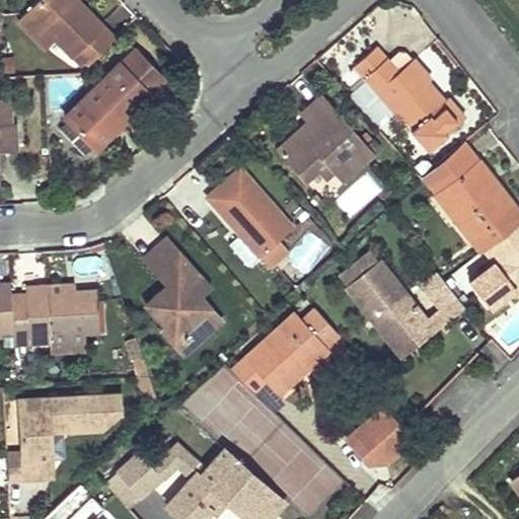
[(115,39),(74,0),(36,0),(26,10),(17,20),(44,46),(53,36),(85,67),(115,39)]
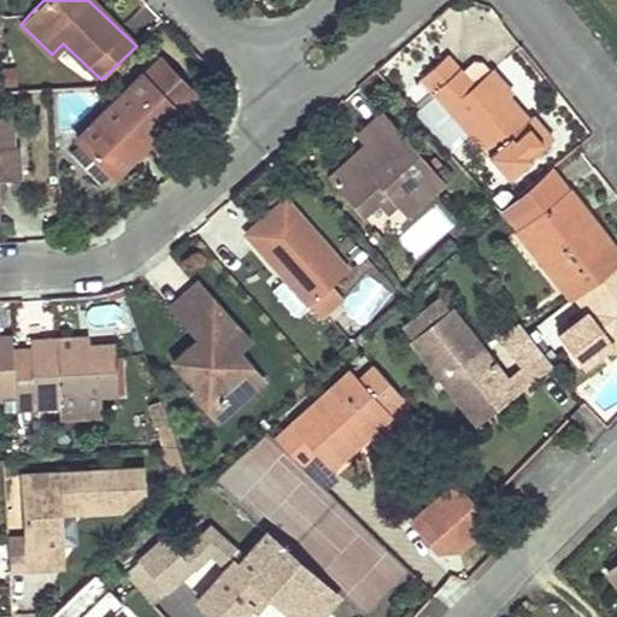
[(482,78),(491,70),(479,56),(472,56),(457,69),(472,86),(482,78)]
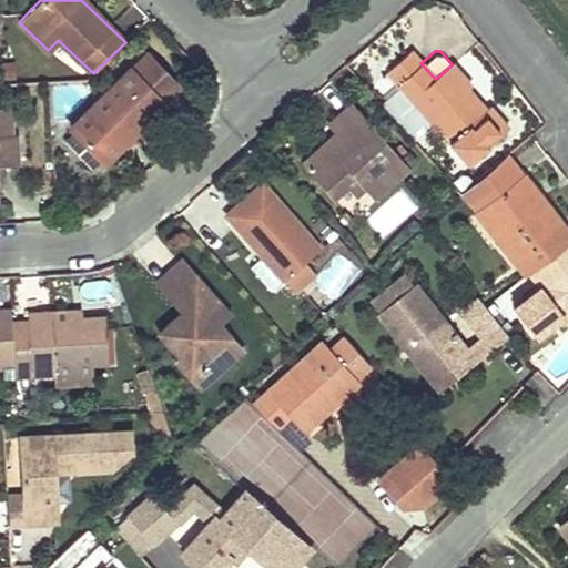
[(452,64),(444,72),(435,79),(421,63),(412,52),(387,73),(448,143),(466,162),(508,127),(490,107),(486,111),(466,89),(470,85),(452,64)]
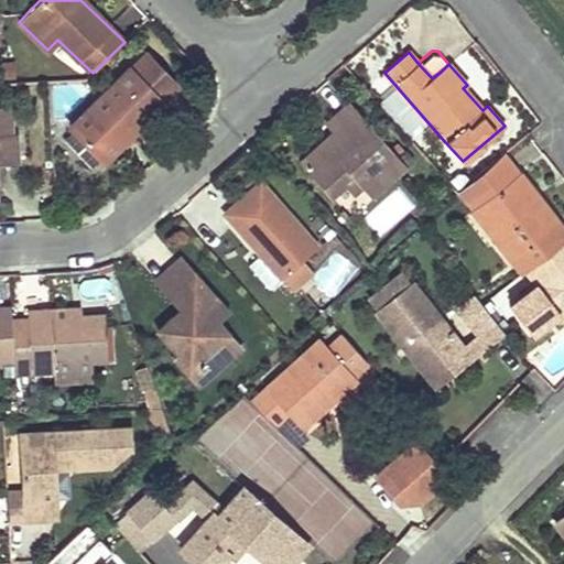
[(86,144),(91,150),(100,159),(104,162),(177,88),(144,54),(69,128),(74,131),(86,144)]
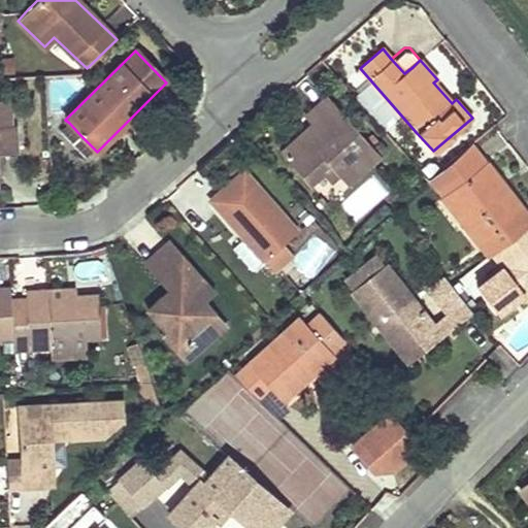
[(306,133),(295,143),(289,150),(283,154),(308,183),(321,171),(329,180),(337,173),(347,184),(377,156),(325,98),(305,116),(311,122),(318,129),(314,133),(306,133)]
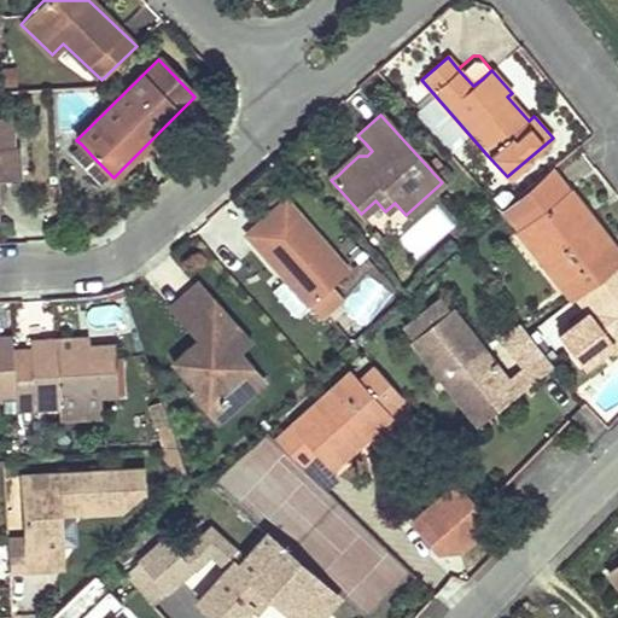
[(12,149),(11,133),(11,117),(0,117),(0,180),(19,180),(17,149),(12,149)]
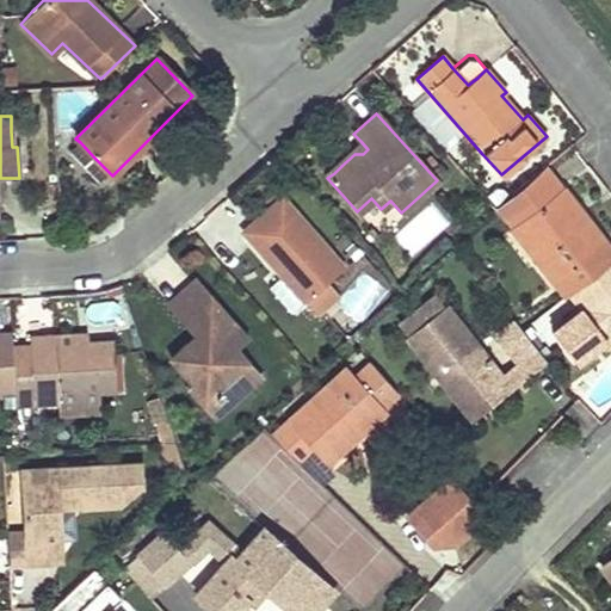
[(360,141),(322,173),(327,178),(334,173),(341,166),(355,154),(363,154),(368,149),(360,141)]
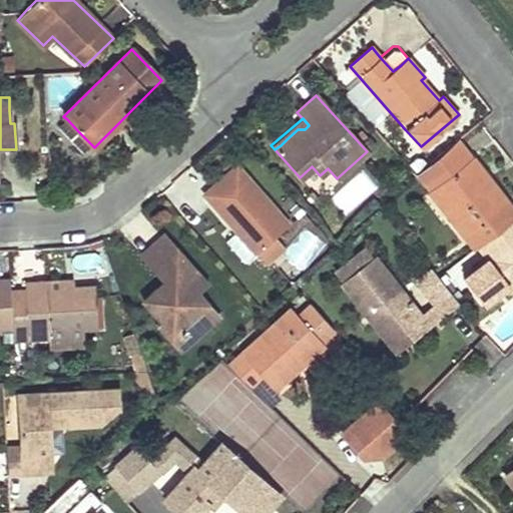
[(78,131),(67,119),(58,128),(82,153),(91,144),(83,136),(78,131)]
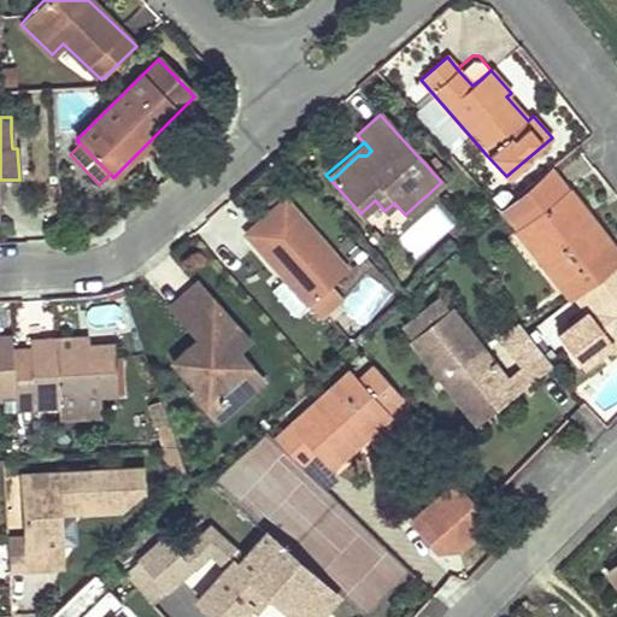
[(500,211),(541,264),(550,257),(523,223),(545,206),(568,189),(551,168),(500,211)]
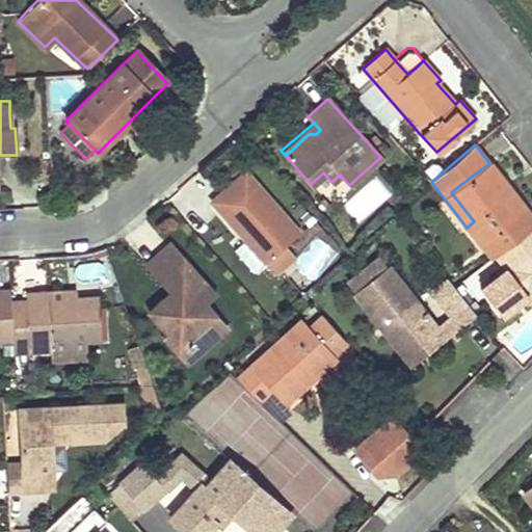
[(489,163),(470,178),(451,192),(474,221),(467,228),(490,259),(496,256),(531,225),(531,217),(511,191),(507,195),(499,183),(503,180),(489,163)]
